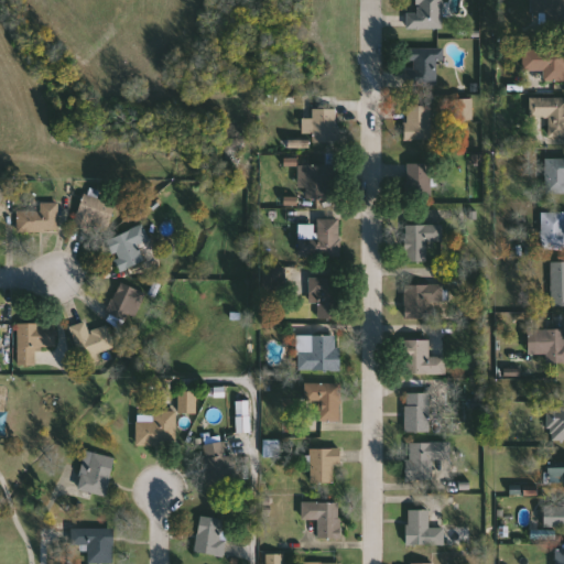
[(407,12),(415,12),(415,0),(443,0),(443,29),(407,29),(407,12)]
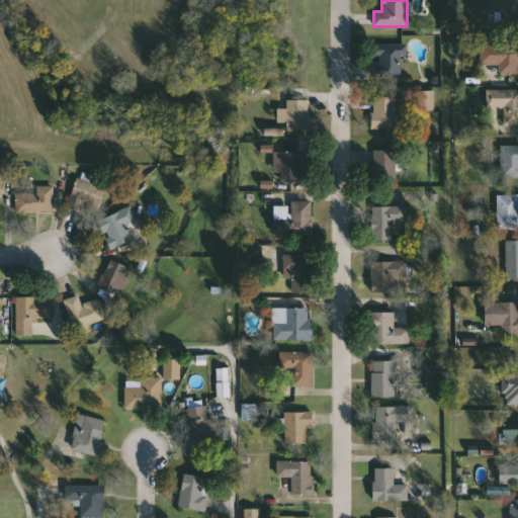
[(517,0),(517,37),(498,37),(498,24),(487,24),(487,0),(517,0)]
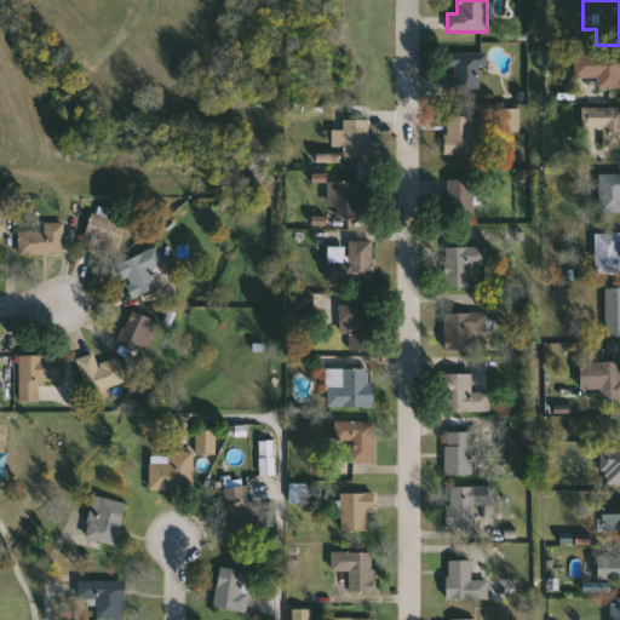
[(575,52),(619,52),(619,90),(598,90),(598,78),(575,78),(575,52)]
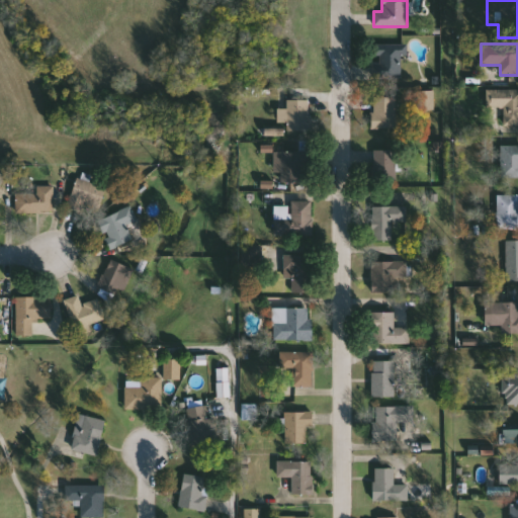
[(406,45),(406,78),(375,78),(375,45),(406,45)]
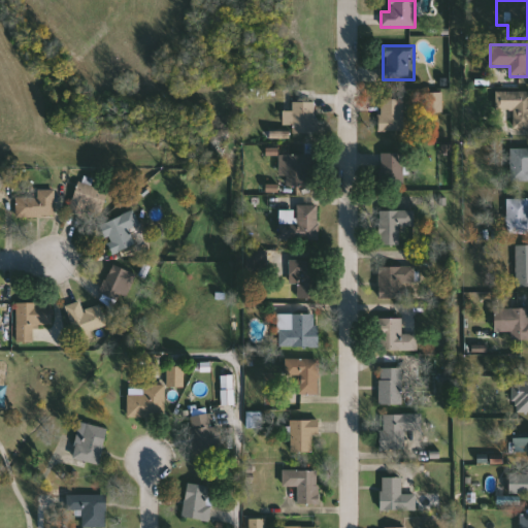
[(527,129),(515,129),(515,110),(496,110),(496,92),(527,92),(527,129)]
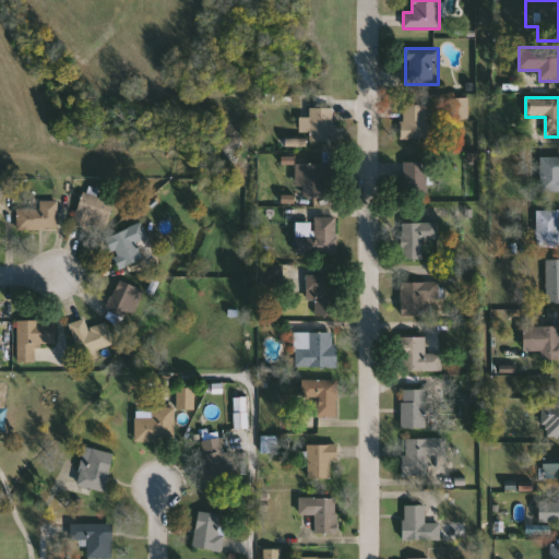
[(402,139),(402,105),(429,105),(429,139),(402,139)]
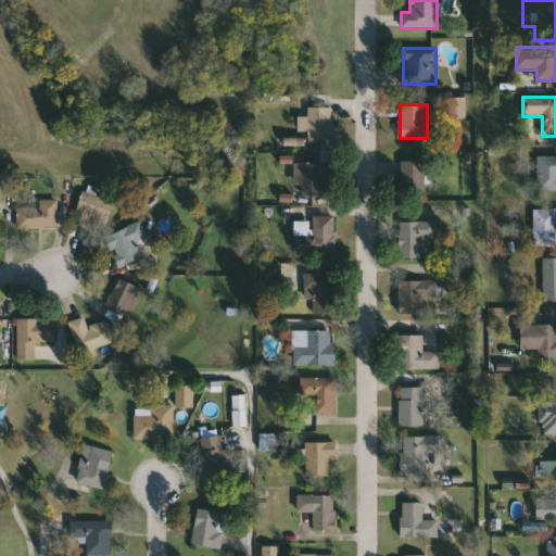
[(308,140),(308,131),(299,131),(299,116),(308,116),(308,108),(332,108),(332,140),(308,140)]
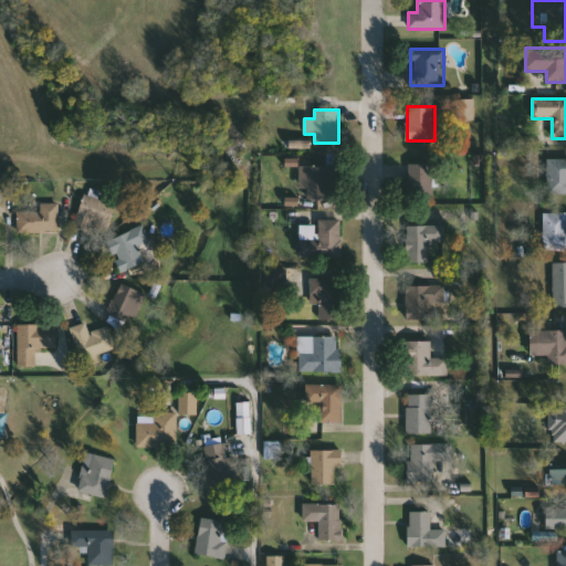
[(565,160),(565,194),(548,194),(548,160),(565,160)]
